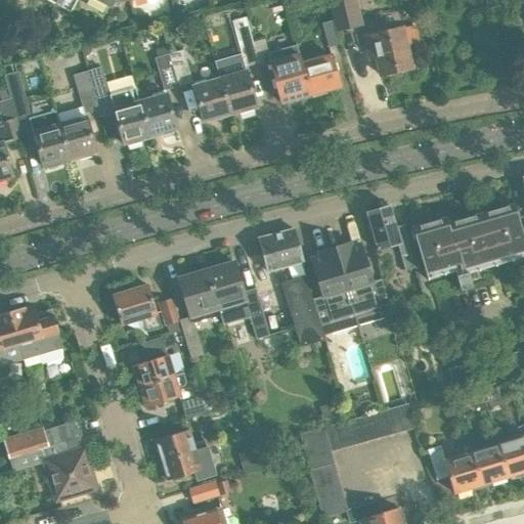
[(50,0),(71,10),(77,0),(97,0),(112,7),(115,1),(118,0),(50,0)]
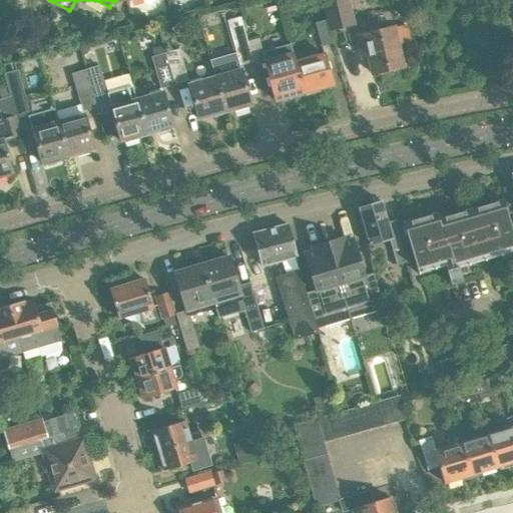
[(328,27),(329,31),(356,25),(349,0),(321,0),(326,20),(328,27)]
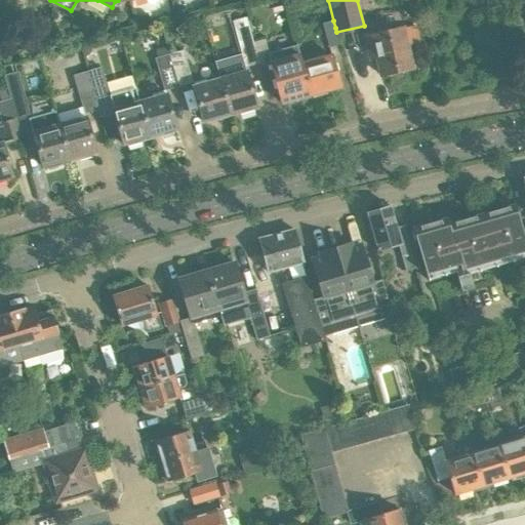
[(137,17),(140,27),(150,25),(148,14),(137,17)]
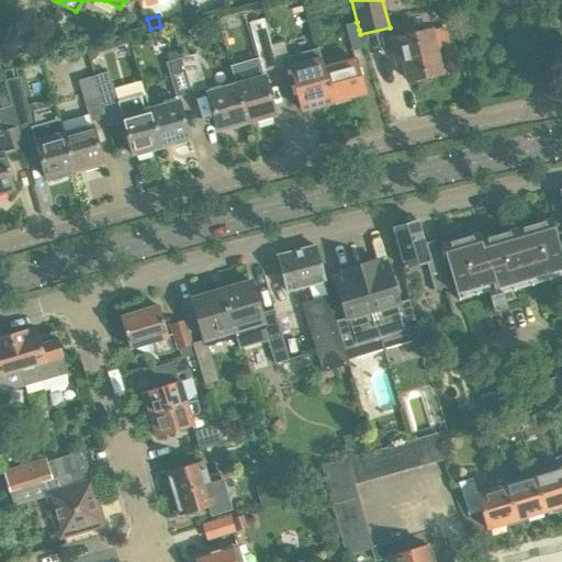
[(278,67),(272,45),(269,33),(268,34),(263,19),(249,22),(262,70),(278,67)]
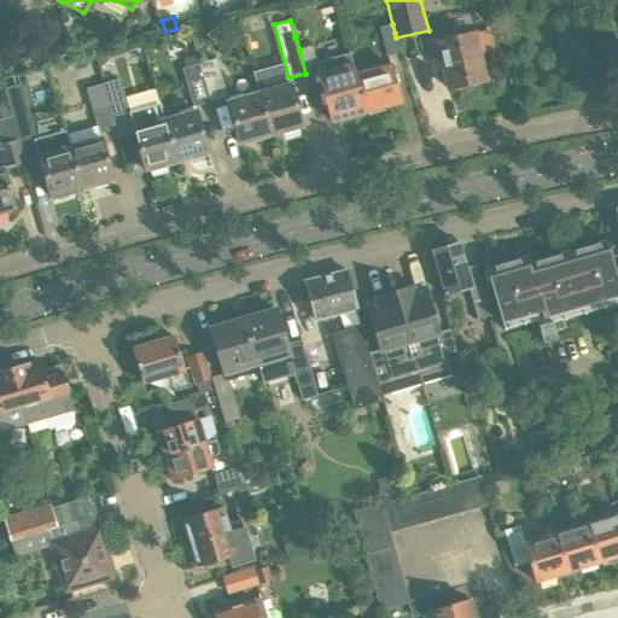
[(401,53),(396,38),(395,33),(392,24),(379,27),(386,57),(401,53)]
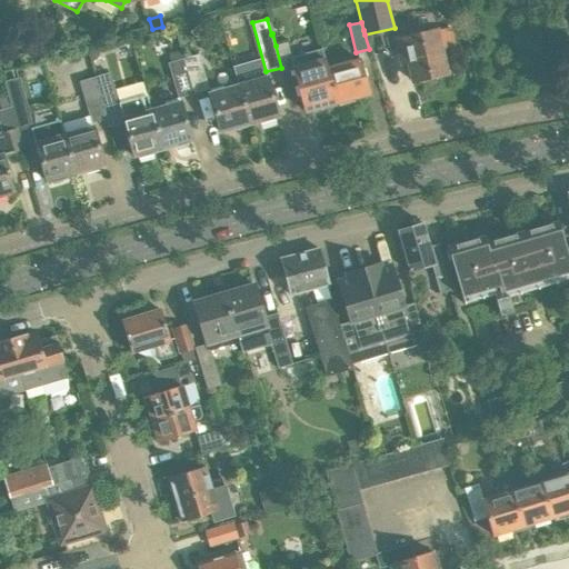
[(437,30),(397,39),(401,63),(409,61),(412,81),(446,75),(441,49),(453,47),(450,29),(437,31),(437,30)]
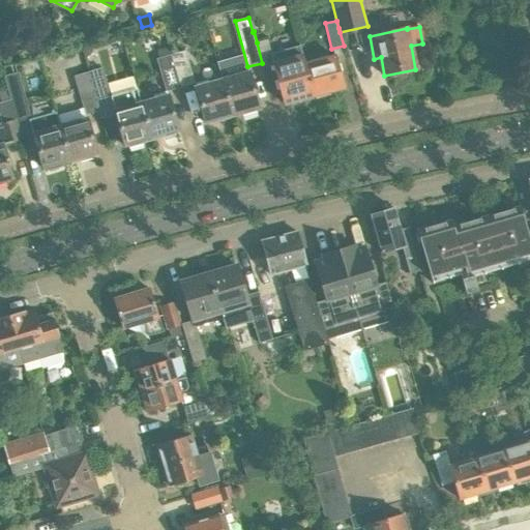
[(305,64),(300,46),(271,54),(267,39),(257,42),(262,63),(263,67),(274,64),(286,104),(300,99),(300,102),(316,98),(315,95),(305,64)]
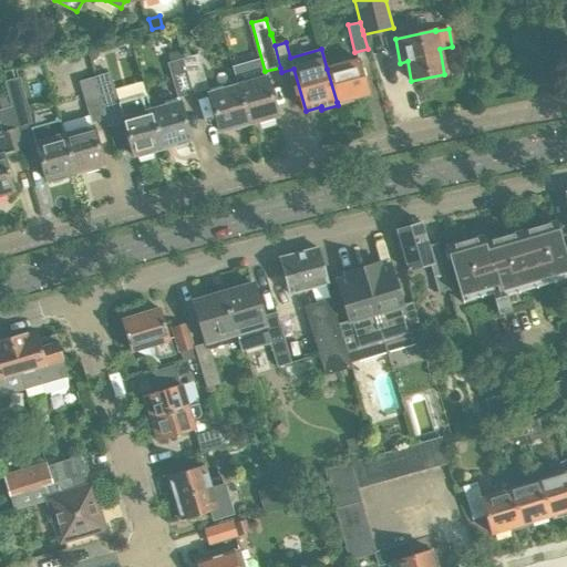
[(198,53),(183,58),(193,93),(209,89),(198,53)]
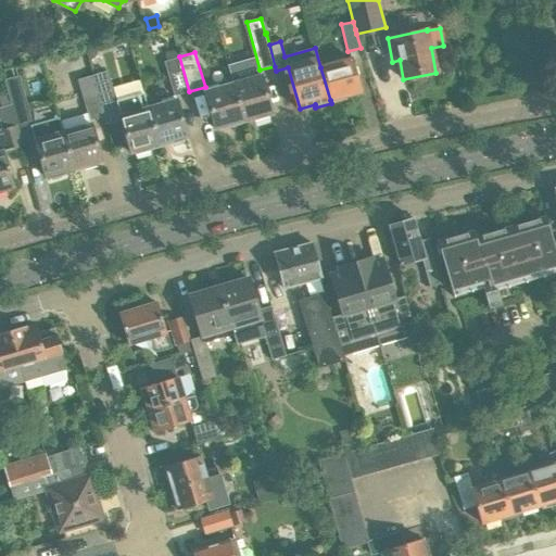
[(189,91),(179,57),(164,61),(174,97),(189,91)]
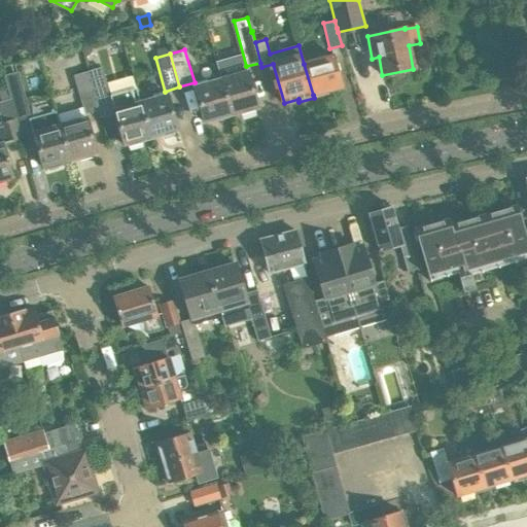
[(304,64),(313,95),(342,86),(332,56),(304,64)]
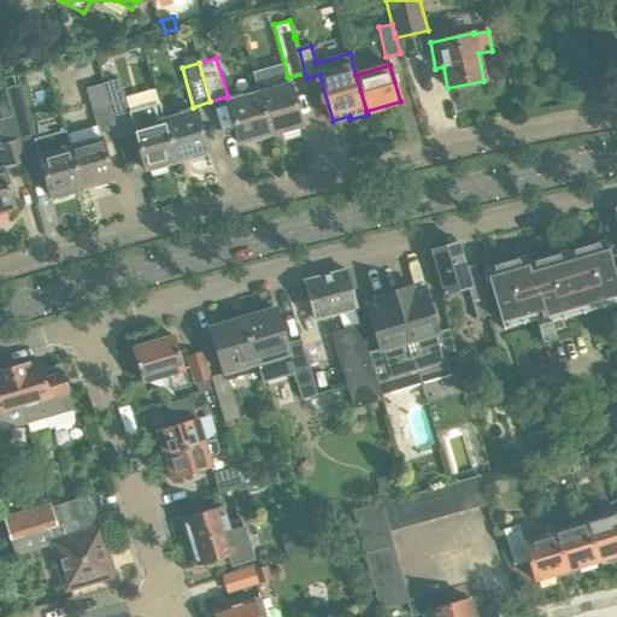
[(253,72),(252,72),(258,92),(259,92),(271,134),(283,130),(283,134),(300,129),(299,125),(303,124),(291,83),(288,77),(286,68),(275,71),(274,68),(254,72),(254,71),(253,72)]
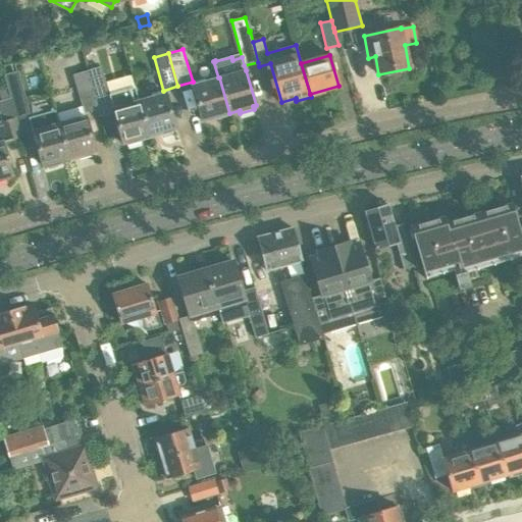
[(101,66),(87,70),(98,107),(111,103),(122,143),(125,142),(126,145),(141,141),(140,138),(149,136),(139,101),(136,88),(109,95),(101,66)]
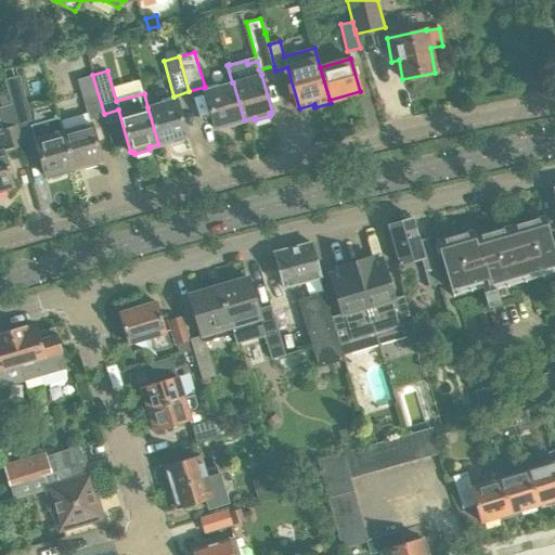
[(33,125),(20,75),(4,79),(9,94),(16,124),(21,139),(34,136),(36,134),(33,125)]
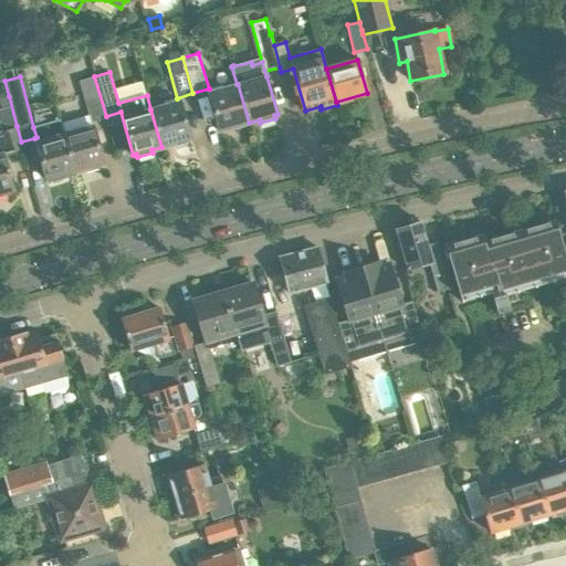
[(61,123),(74,173),(85,169),(86,173),(101,168),(100,165),(103,164),(91,121),(106,116),(94,76),(79,80),(90,115),(61,123)]
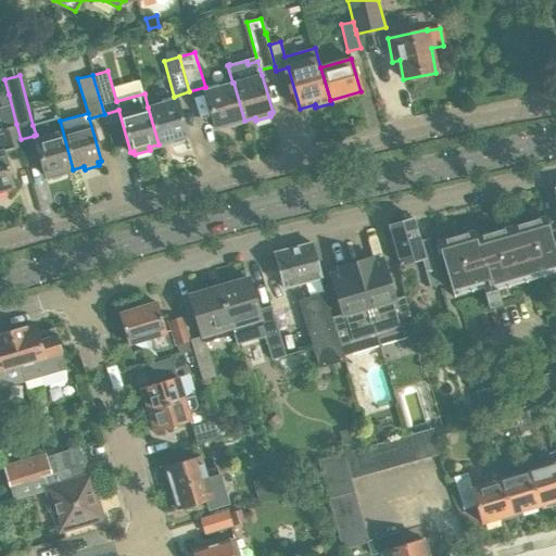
[(235,123),(244,121),(234,83),(205,90),(216,128),(220,127),(222,130),(236,126),(235,123)]
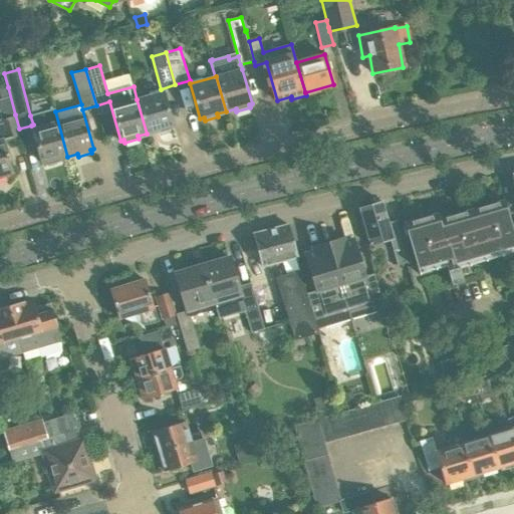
[(0,178),(5,177),(5,174),(12,172),(3,139),(18,135),(13,115),(15,114),(8,87),(0,89),(0,96),(1,99),(0,99),(0,117),(1,120),(0,119),(0,178)]
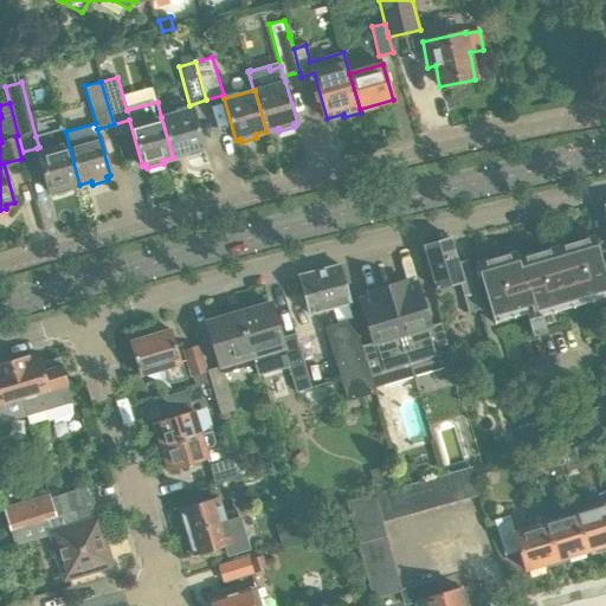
[(161,117),(173,158),(184,154),(185,158),(201,153),(200,149),(204,149),(193,108),(192,109),(161,117)]
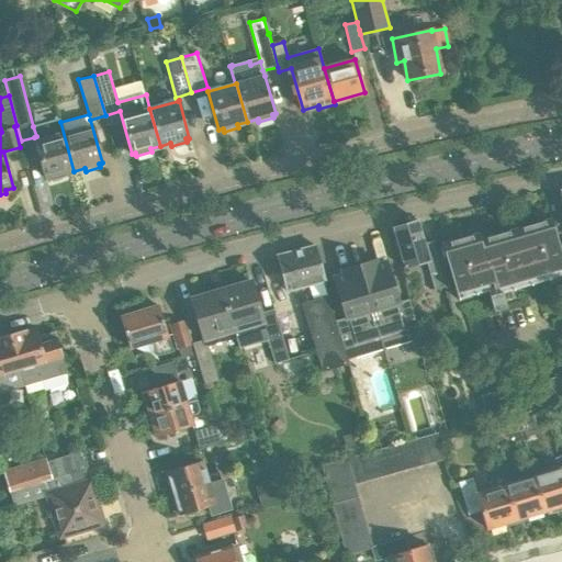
[(36,136),(34,137),(46,179),(49,178),(51,181),(66,177),(65,173),(74,171),(60,122),(59,120),(33,126),(36,136)]
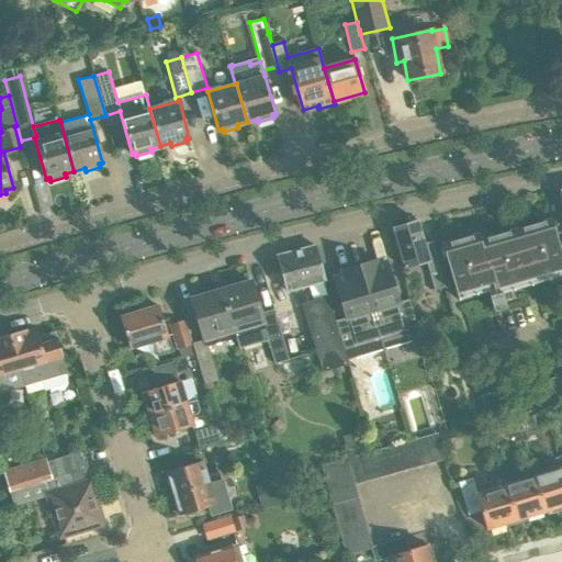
[(494,289),(561,270),(561,258),(559,246),(551,221),(481,240),(480,234),(442,245),(457,293),(492,283),(494,289)]
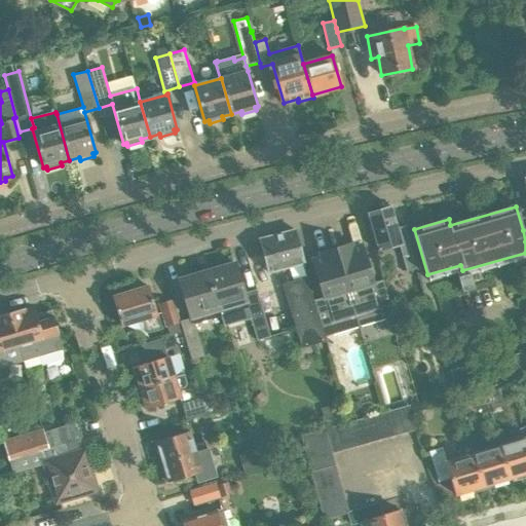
[(391,208),(366,215),(377,252),(399,245),(407,272),(417,270),(404,229),(399,231),(391,208)]
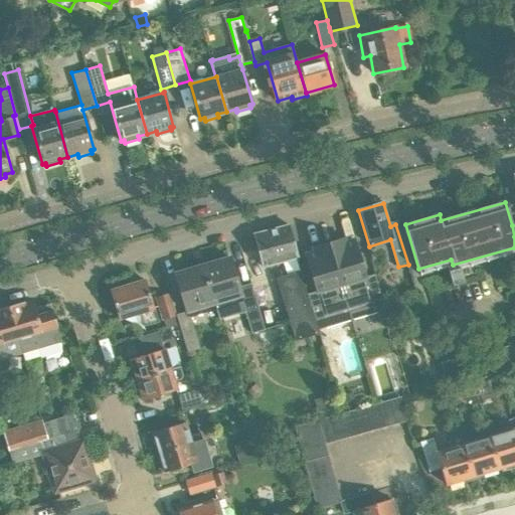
[(263,268),(296,259),(287,225),(253,234),(263,268)]
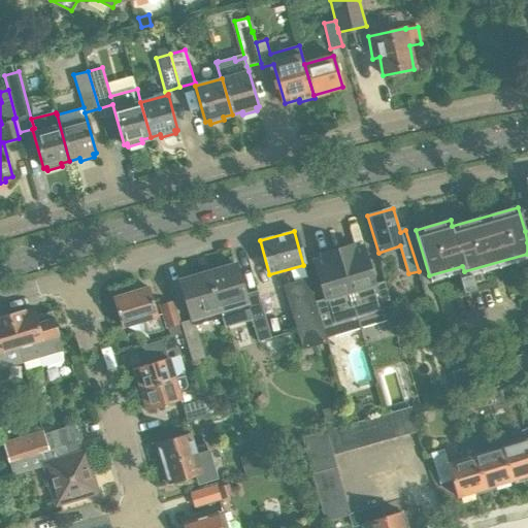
[(353,244),(337,250),(359,327),(388,319),(377,283),(373,285),(362,245),(354,248),(353,244)]
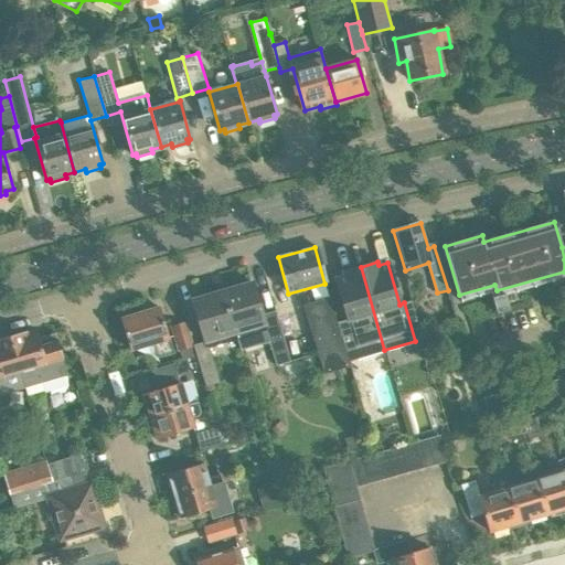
[(353,359),(384,350),(360,267),(342,272),(343,276),(334,278),(347,320),(342,321),(353,359)]
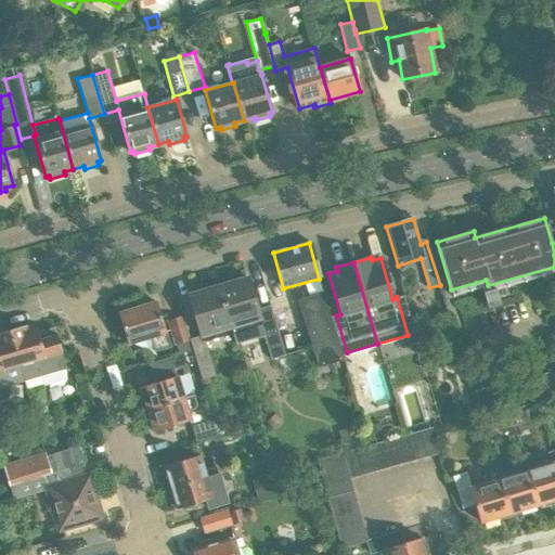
[(218,286),(232,334),(235,345),(263,336),(261,331),(260,325),(247,280),(247,279),(218,286)]
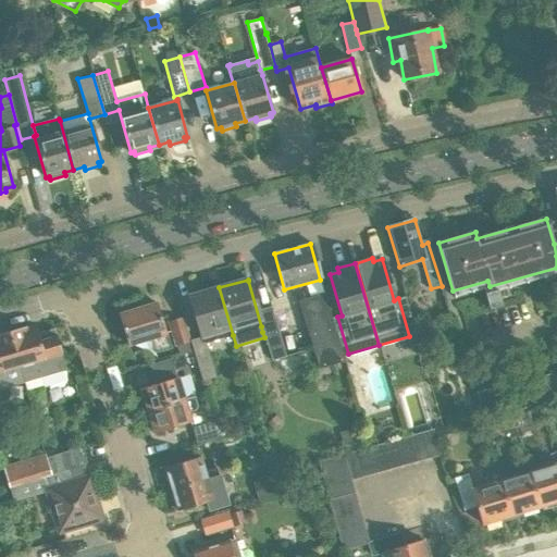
[(190,296),(201,337),(203,343),(206,343),(233,335),(219,287),(190,296)]
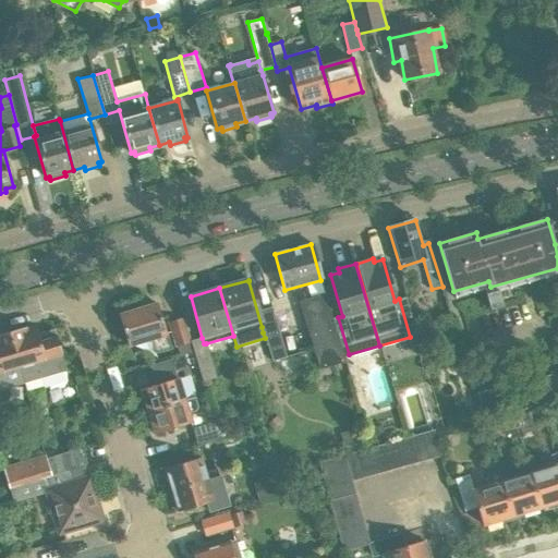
[(485,293),(489,308),(502,305),(498,290),(485,293)]
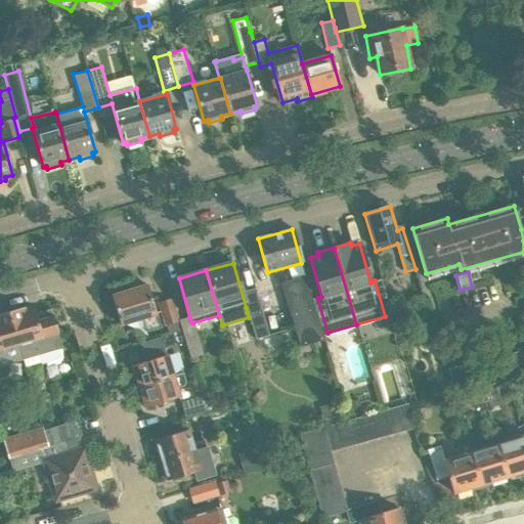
[(280,282),(300,347),(324,340),(305,275),(280,282)]
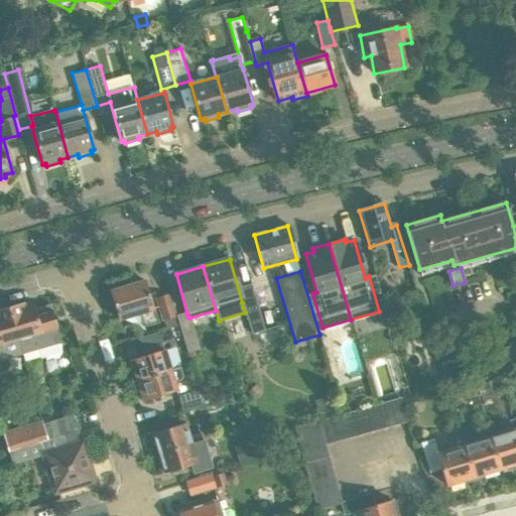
[(144,281),(110,292),(118,319),(139,312),(143,327),(157,323),(144,281)]
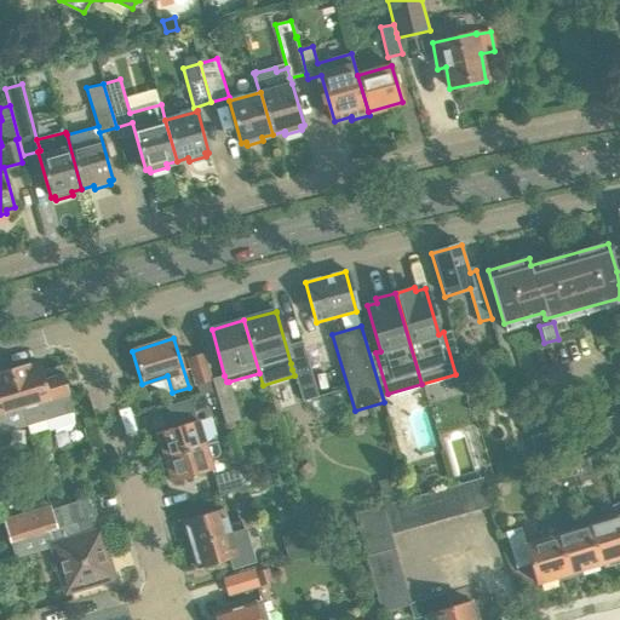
[(188,359),(195,385),(212,382),(204,354),(188,359)]
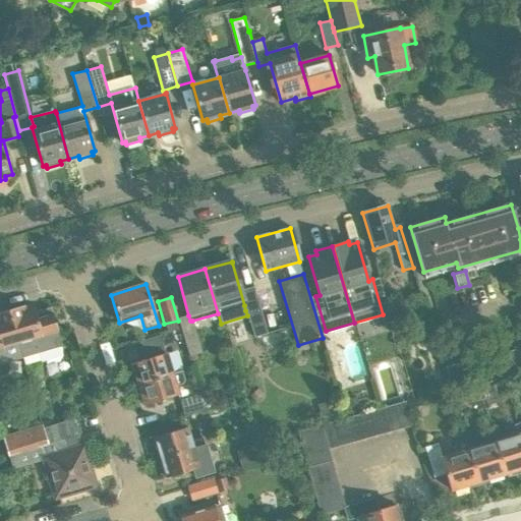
[(36,311),(34,303),(33,302),(9,309),(11,319),(21,357),(62,345),(51,306),(36,311)]
